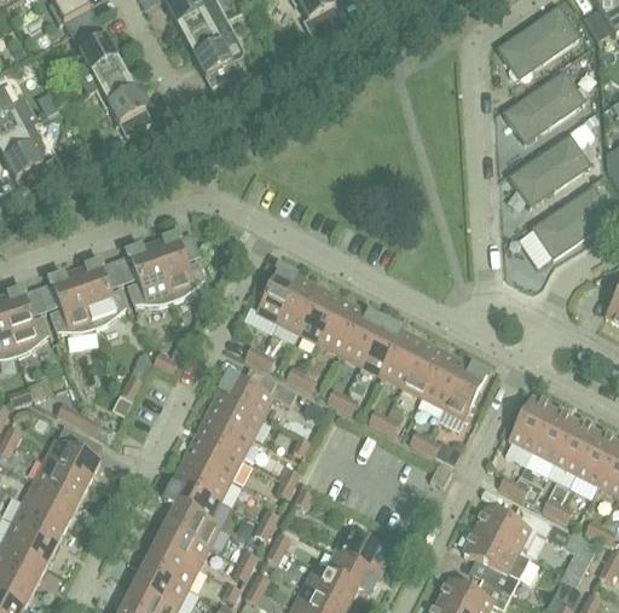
[(51,0),(52,3),(48,5),(59,24),(63,22),(70,35),(97,21),(86,0),(51,0)]
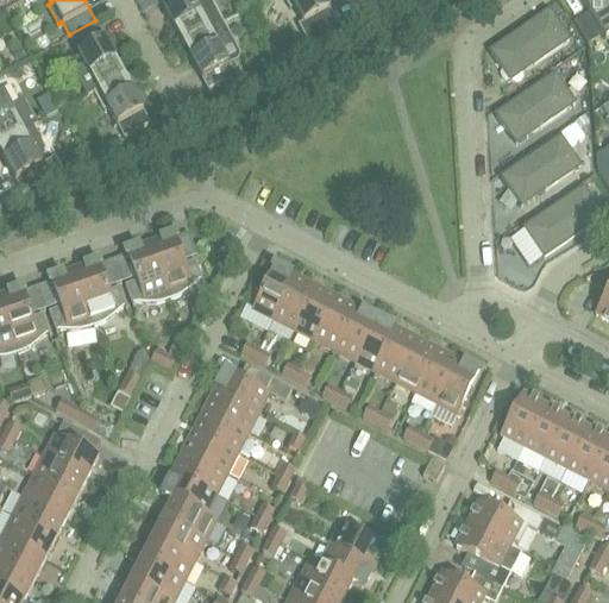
[(159,0),(182,41),(223,18),(213,0),(194,0),(159,0)]
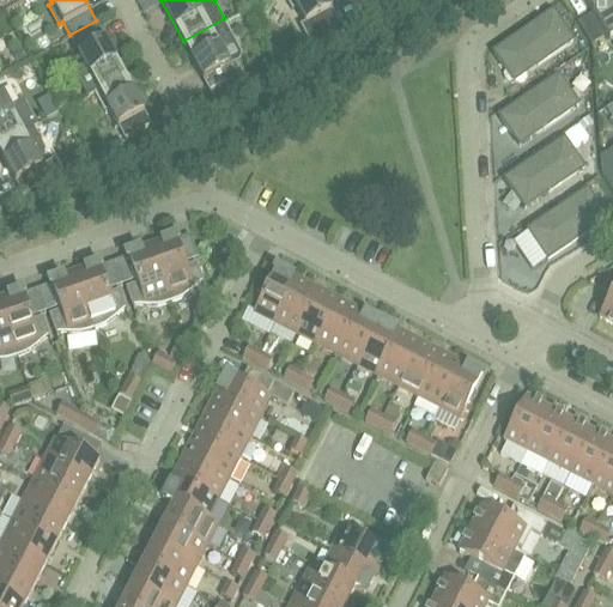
[(289,0),(291,5),(296,4),(305,20),(301,23),(313,44),(344,28),(328,0),(289,0)]
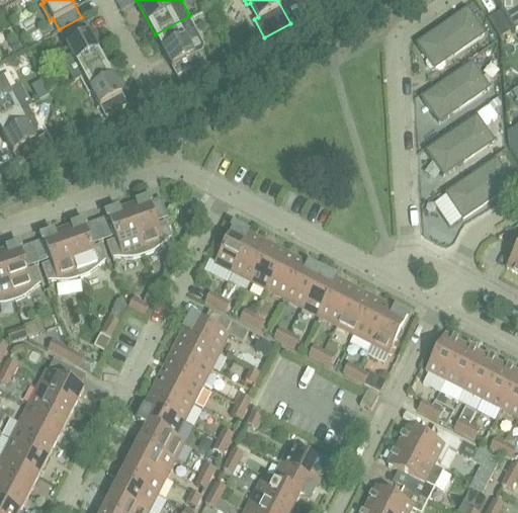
[(409,53),(412,97),(499,36),(499,34),(478,0),(463,0),(423,25),(417,30),(412,37),(410,44),(409,48),(409,53)]
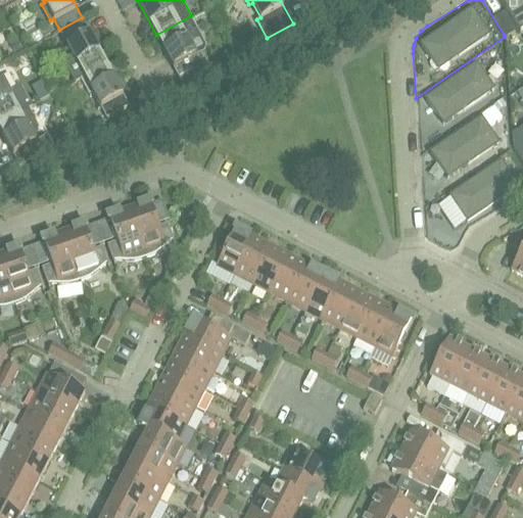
[(501,0),(520,31),(522,29),(522,0),(501,0)]
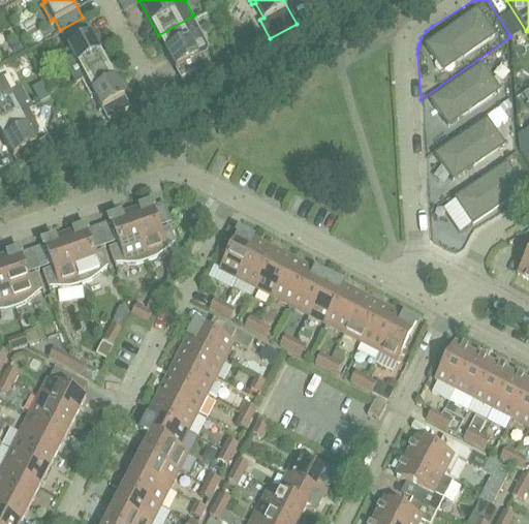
[(209,62),(203,51),(207,49),(209,42),(193,16),(158,35),(181,76),(209,62)]
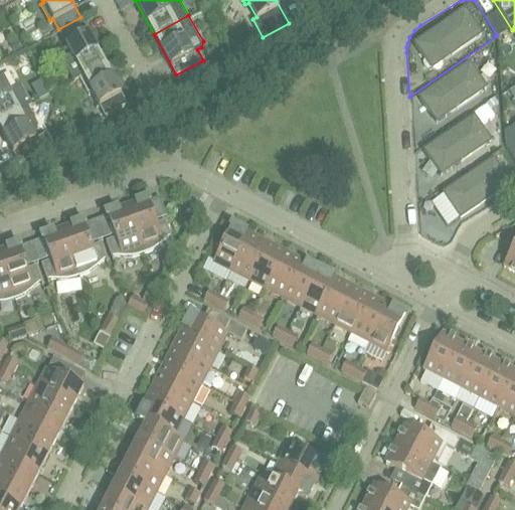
[(105,61),(80,17),(58,29),(70,50),(61,55),(73,77),(78,75),(105,61)]
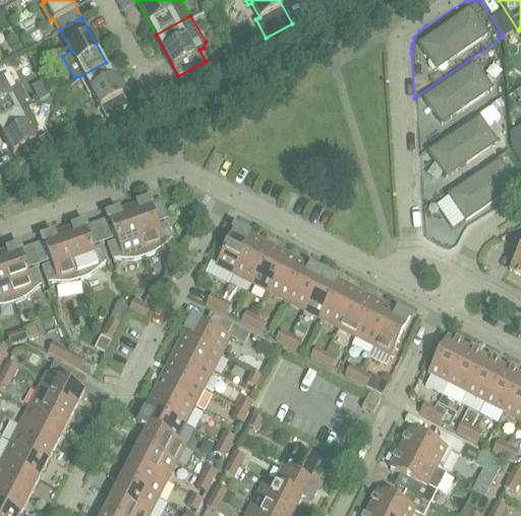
[(417,153),(507,92),(502,37),(414,98),(417,153)]
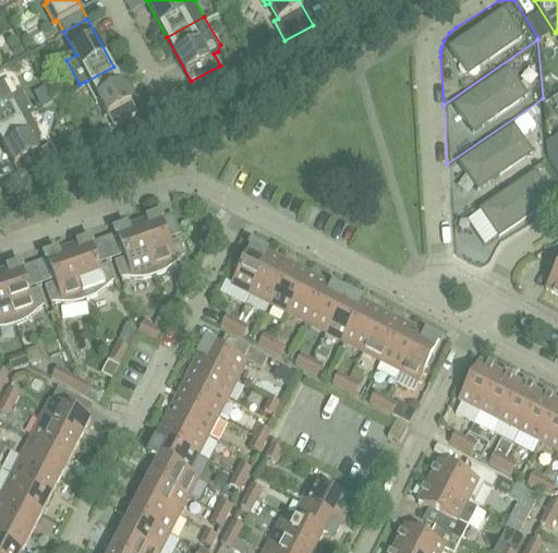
[(10,45),(14,53),(23,49),(19,40),(10,45)]
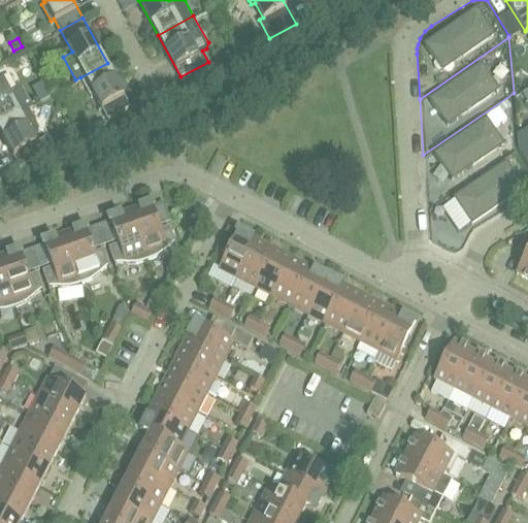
[(130,104),(107,63),(80,77),(90,93),(93,91),(107,117),(130,104)]
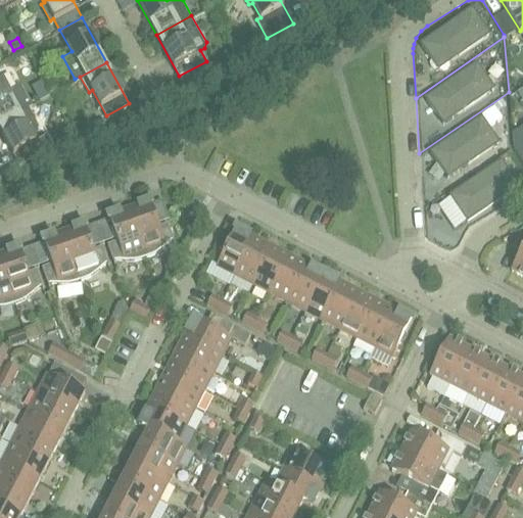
[(0,120),(29,104),(32,102),(20,81),(7,88),(0,75),(0,120)]
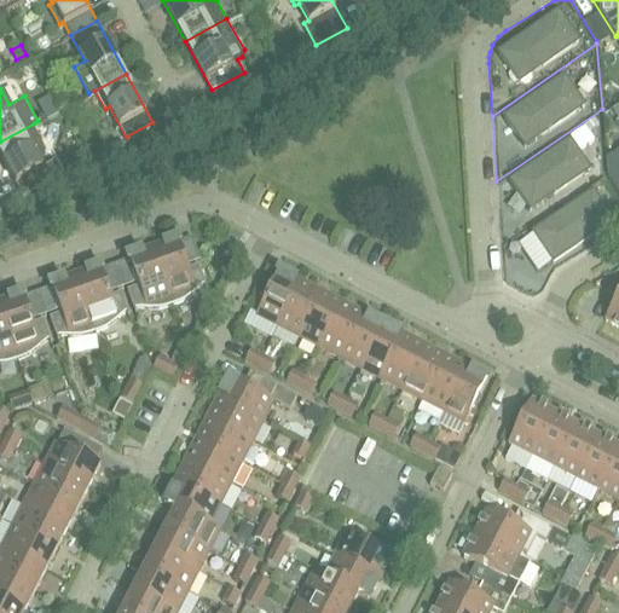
[(607,171),(602,111),(602,109),(496,181),(501,247),(608,173),(607,171)]
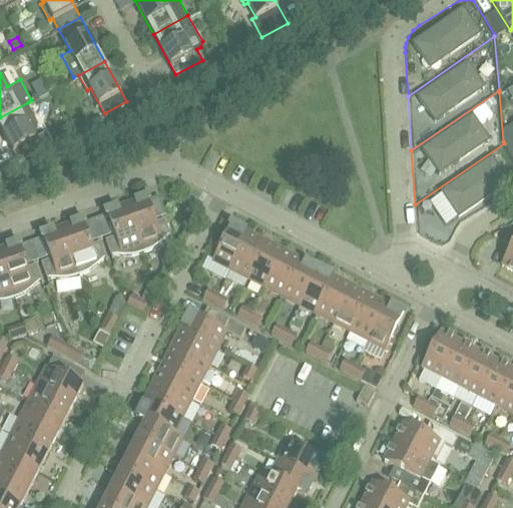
[(34,136),(31,129),(36,126),(34,123),(38,121),(28,102),(0,117),(0,125),(18,160),(51,142),(45,130),(34,136)]
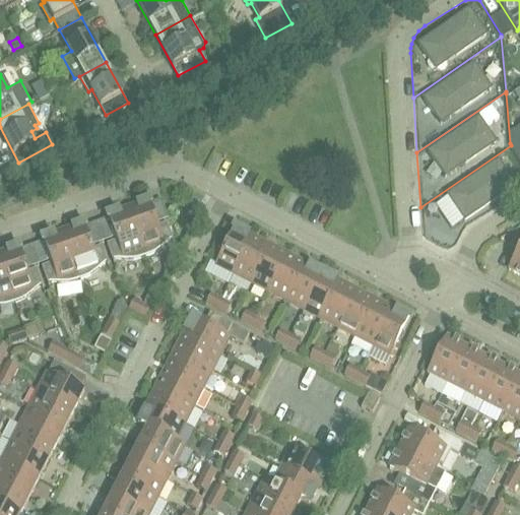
[(519,122),(510,129),(519,145),(519,122)]
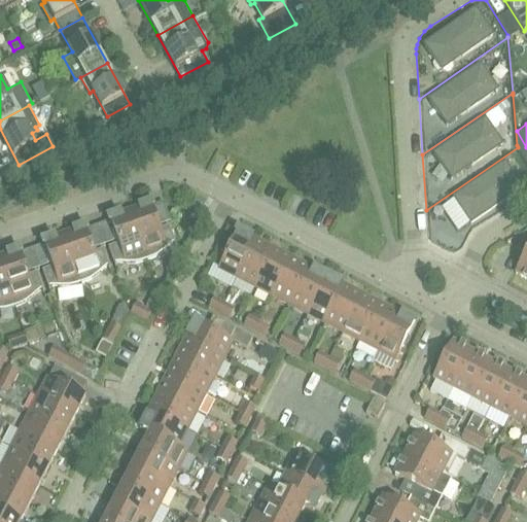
[(526,192),(526,162),(518,147),(426,210),(427,240),(449,250),(461,247),(470,229),(526,192)]
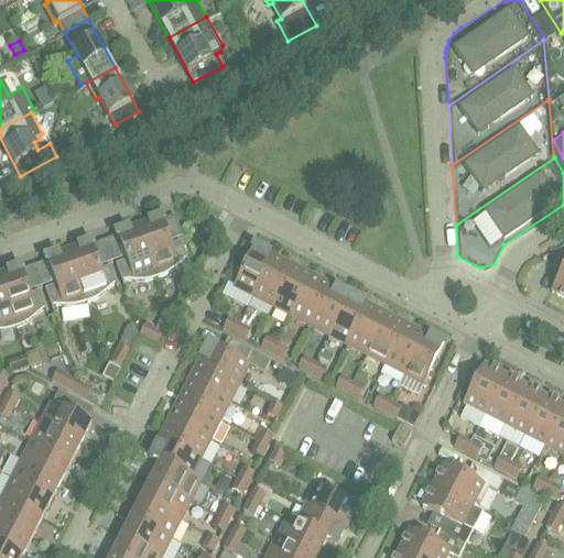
[(204,217),(210,236),(217,223),(217,222),(218,221),(218,220),(218,219),(217,218),(217,217),(217,216),(216,215),(215,214),(214,214),(213,212),(212,212),(209,212),(207,212),(206,214),(205,215),(204,217)]
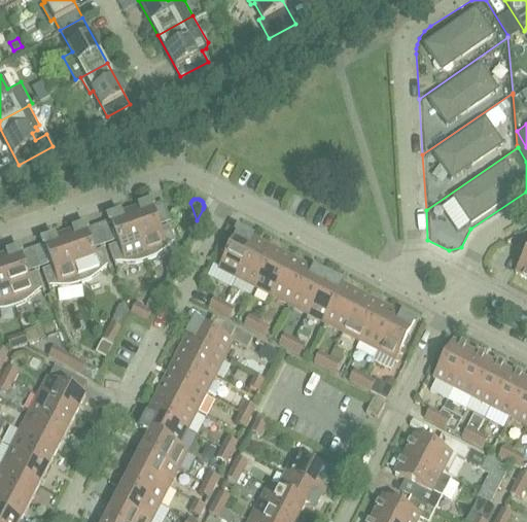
[(150,201),(130,208),(146,256),(152,253),(157,250),(160,249),(164,246),(169,241),(173,239),(174,243),(176,242),(169,222),(159,225),(150,201)]
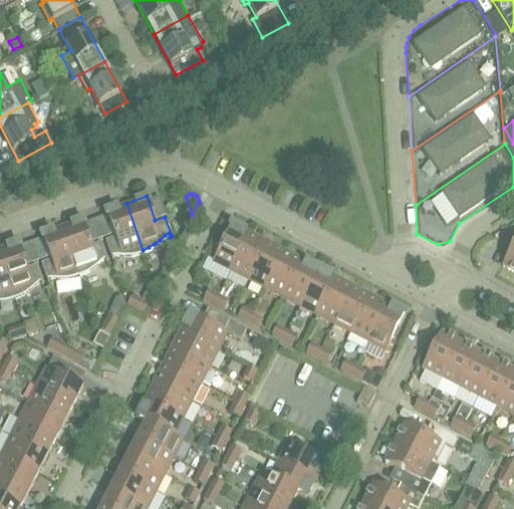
[(123,253),(127,253),(134,252),(137,251),(140,251),(143,250),(126,203),(105,210),(114,234),(104,238),(111,257),(113,257),(111,253),(115,252),(123,253)]
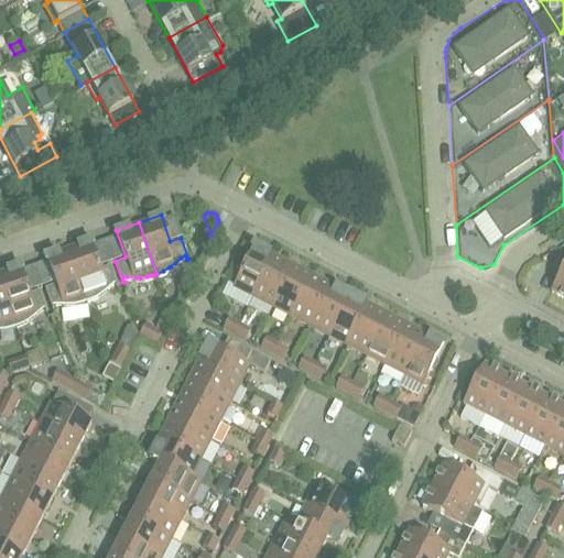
[(90,240),(67,248),(86,298),(91,296),(98,293),(100,291),(104,290),(110,283),(115,281),(116,284),(118,284),(110,262),(99,266),(90,240)]
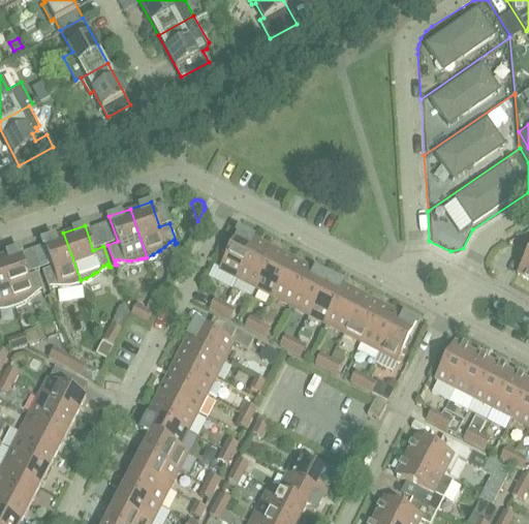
[(219,266),(238,275),(256,239),(238,228),(219,266)]
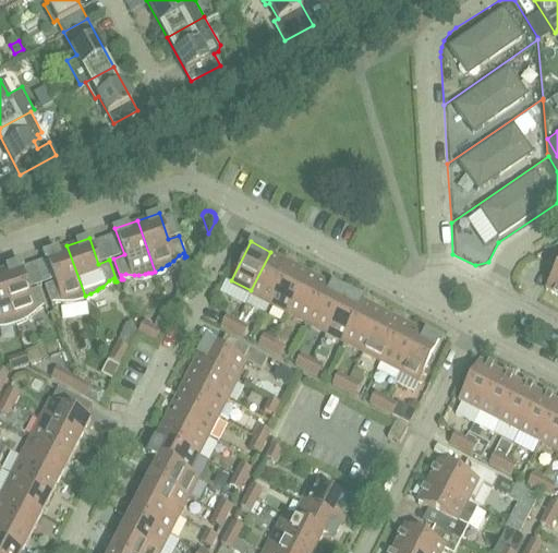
[(56,299),(64,300),(71,299),(74,299),(77,298),(81,298),(85,296),(67,245),(45,253),(55,279),(44,284),(51,304),(52,304),(51,299),(56,299)]
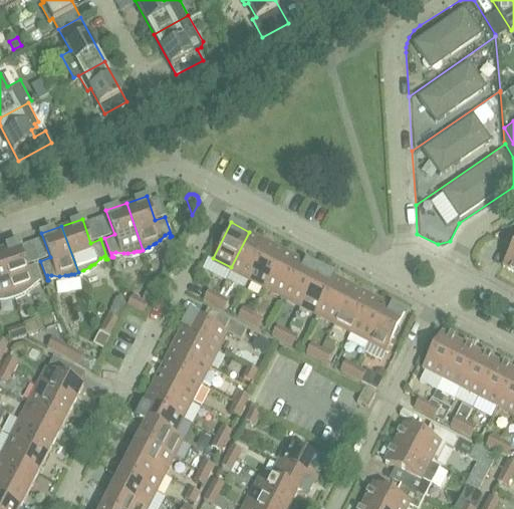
[(502,263),(513,268),(513,229),(510,227),(504,239),(512,243),(502,263)]
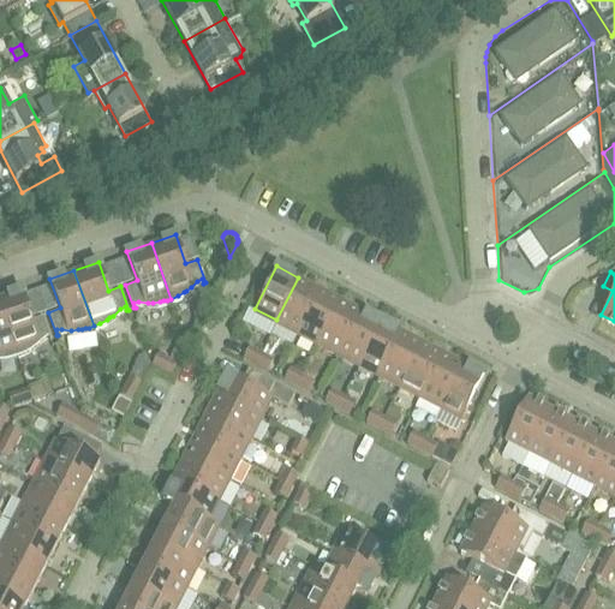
[(276,320),(297,330),(318,288),(298,278),(276,320)]
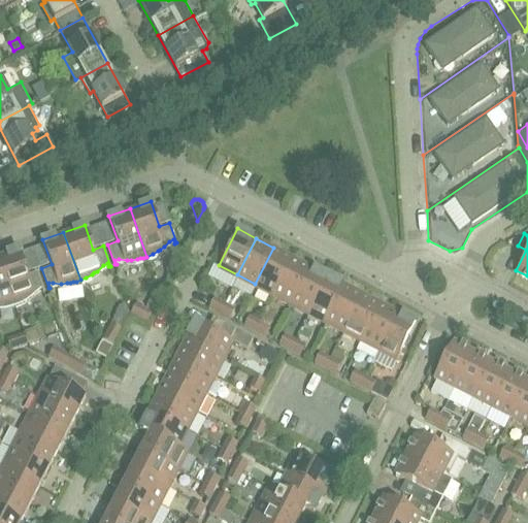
[(19,248),(0,254),(0,262),(14,303),(20,301),(26,298),(30,294),(37,288),(41,286),(42,290),(44,289),(37,269),(27,272),(19,248)]
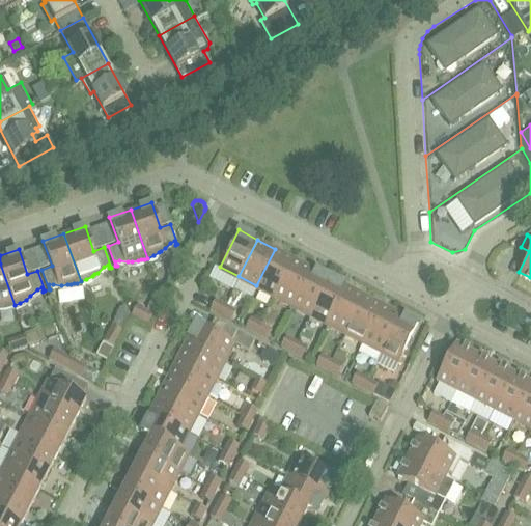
[(256,285),(274,295),(292,257),(275,249),(256,285)]
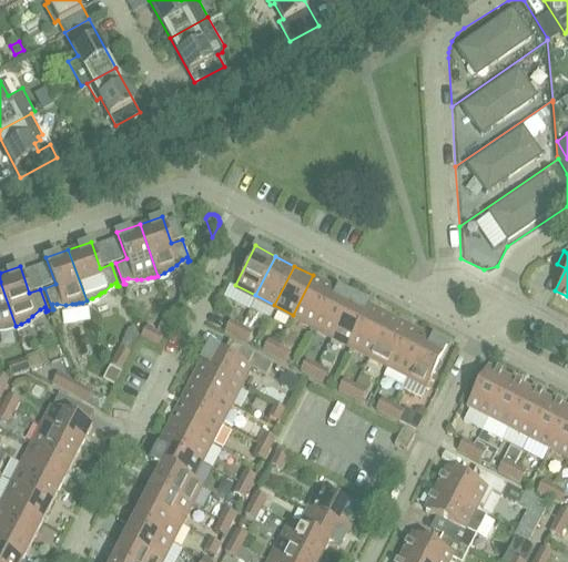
[(293,315),(312,324),(333,285),(313,275),(293,315)]
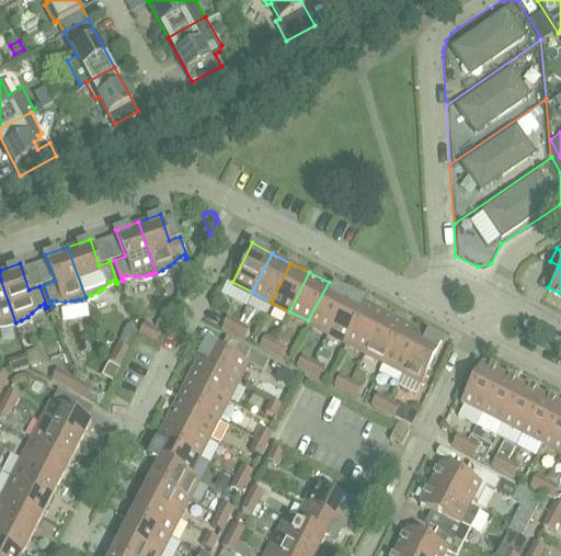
[(0,325),(1,326),(4,326),(8,325),(11,324),(15,322),(0,279),(0,325)]
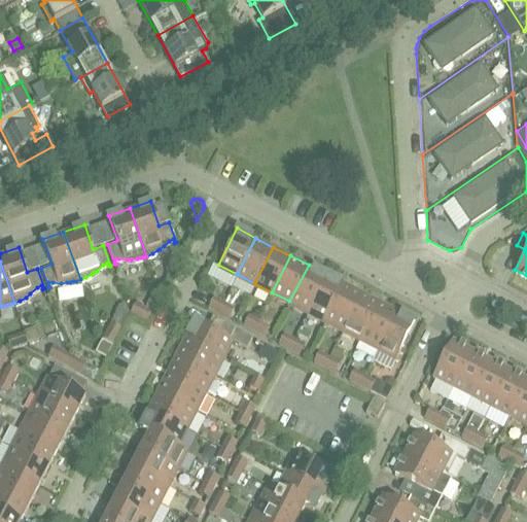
[(289,301),(307,310),(326,274),(309,265),(289,301)]
